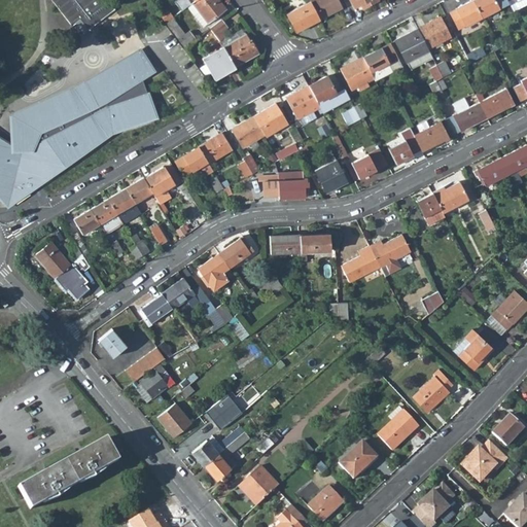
[(50,0),(73,26),(81,19),(90,29),(112,8),(107,2),(105,3),(102,0),(50,0)]
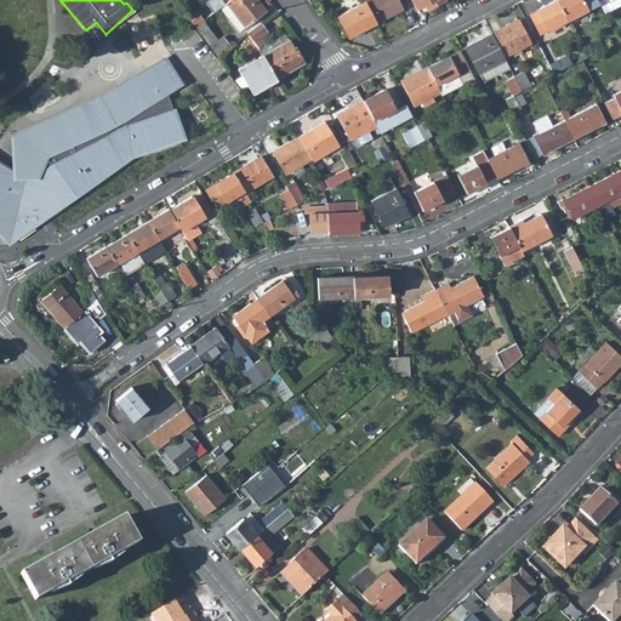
[(226,5),(231,0),(209,0),(204,4),(212,15),(220,9),(226,5)]
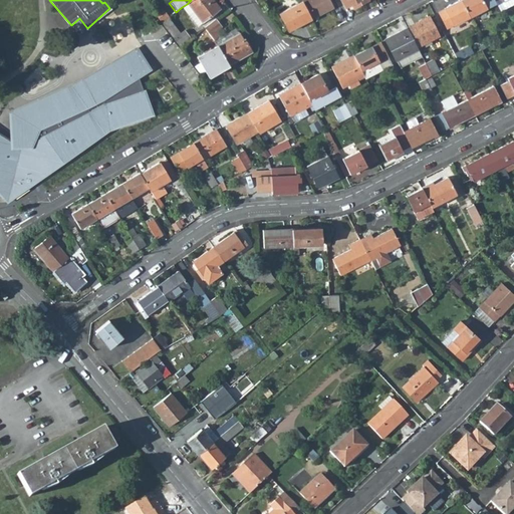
[(211,0),(191,0),(187,4),(200,22),(200,23),(219,9),(211,0)]
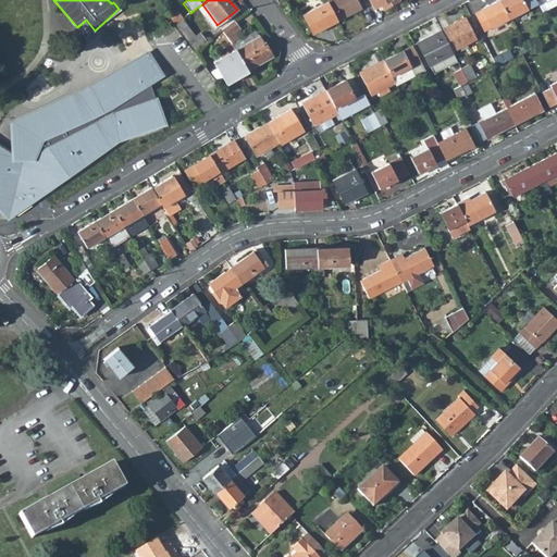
[(361,10),(356,0),(327,0),(329,1),(338,21),(361,10)]
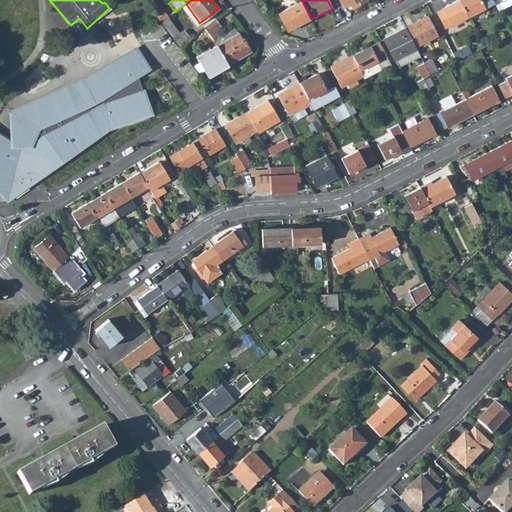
[(339,0),(344,8),(351,5),(352,8),(367,0),(339,0)]
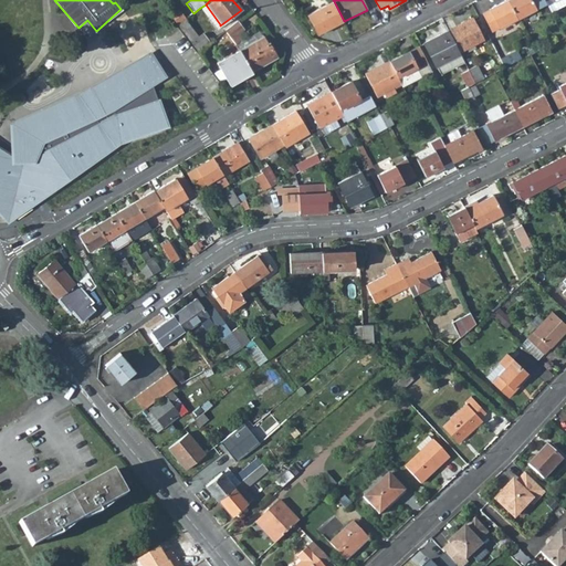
[(483,13),(492,32),(517,20),(515,16),(506,0),(490,9),(491,10),(483,13)]
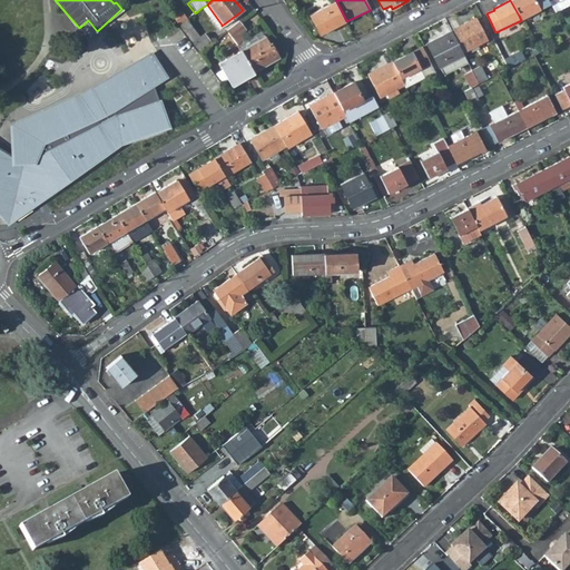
[(510,0),(519,16),(548,1),(547,0),(510,0)]
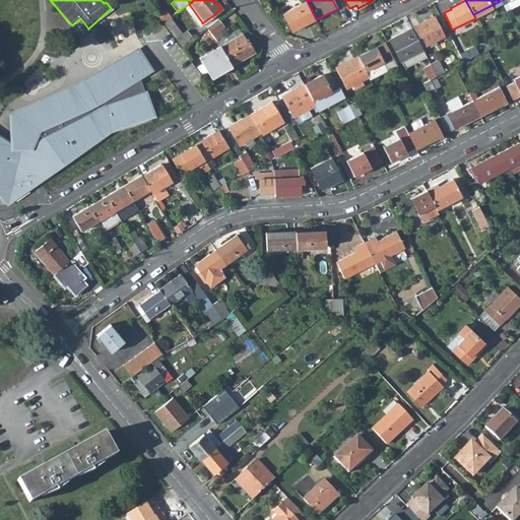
[(283,13),(293,30),(316,19),(307,1),(283,13)]
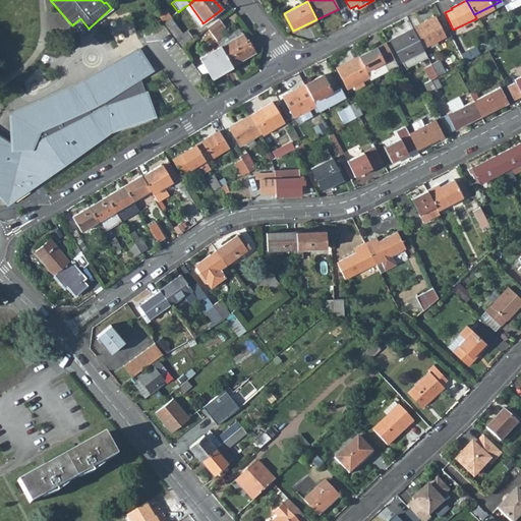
[(203,22),(189,4),(184,7),(198,26),(203,22)]
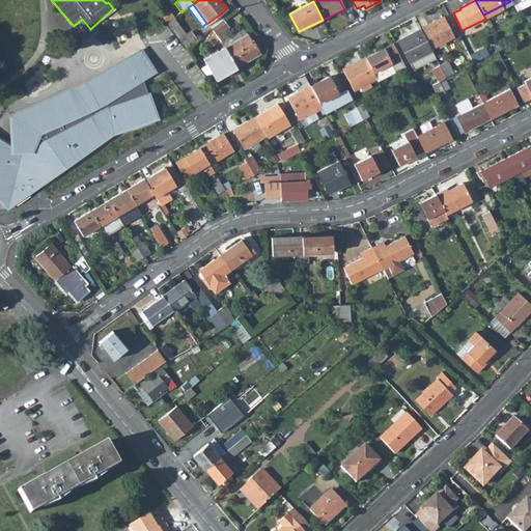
[(160,16),(166,24),(173,19),(167,10),(160,16)]
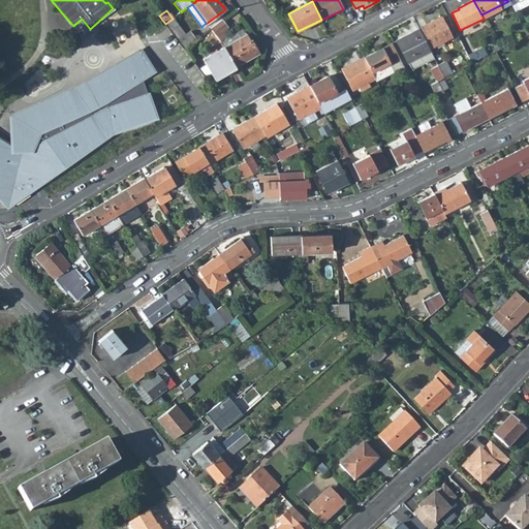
[(167,26),(183,47),(195,38),(189,30),(185,33),(174,18),(173,19),(165,24),(167,26)]
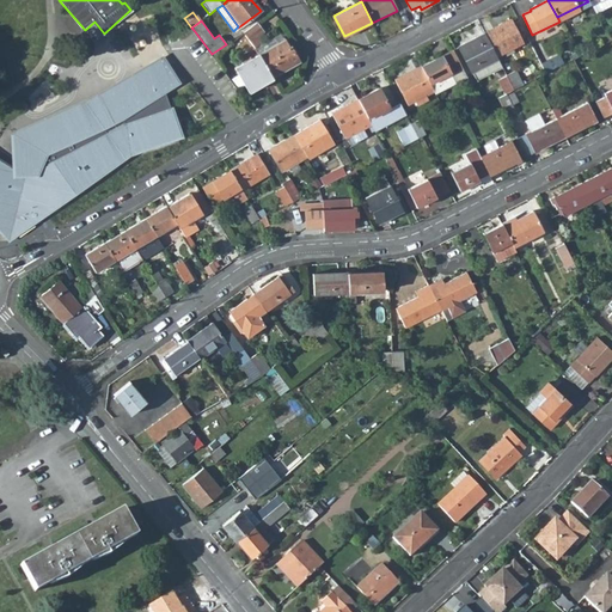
[(497,57),(524,44),(512,20),(485,34),(497,57)]
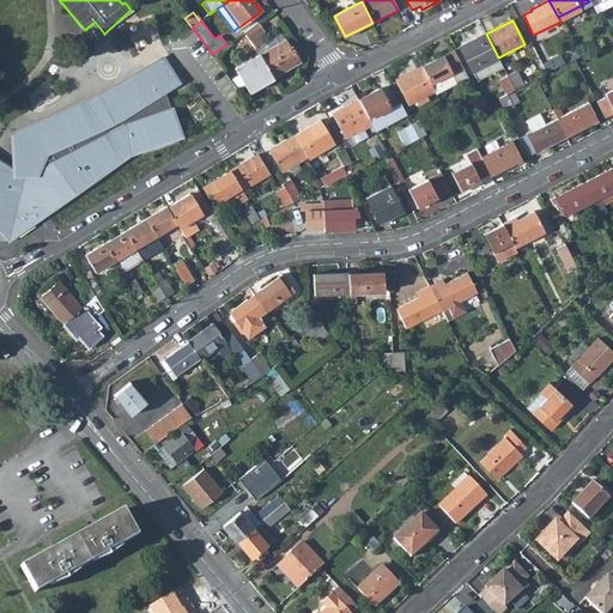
[(262,32),(256,23),(242,34),(248,43),(253,49),(261,44),(256,37),(262,32)]
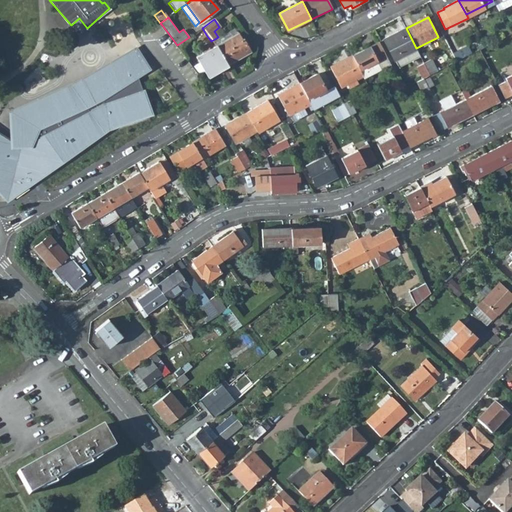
[(406,28),(383,39),(398,68),(421,57),(416,48),(406,28)]
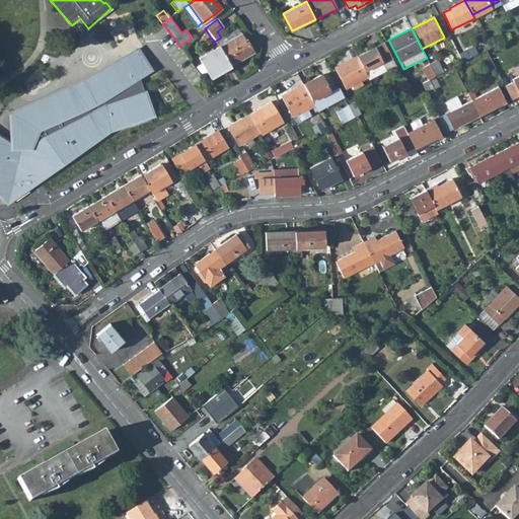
[(99,29),(94,35),(102,43),(107,38),(99,29)]
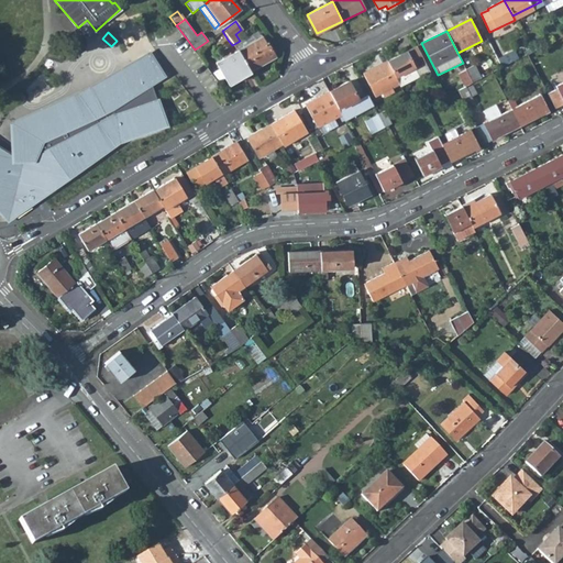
[(260,39),(255,32),(240,41),(232,45),(236,52),(260,39)]
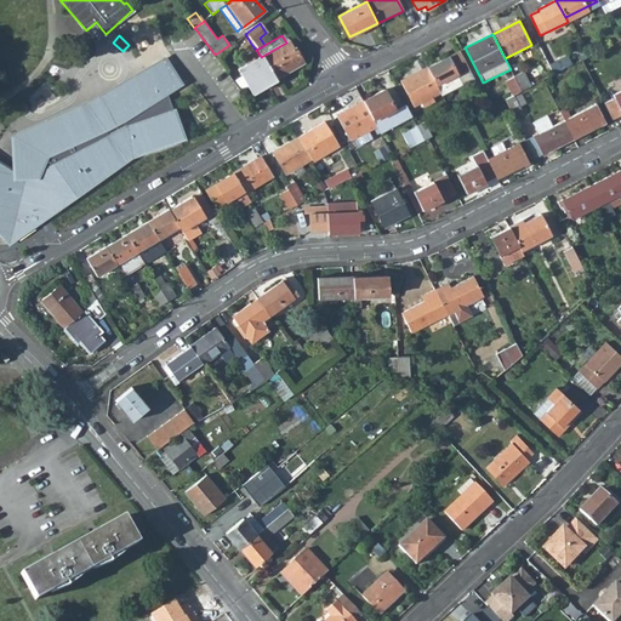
[(294,55),(286,43),(261,57),(274,80),(302,64),(295,53),(294,55)]
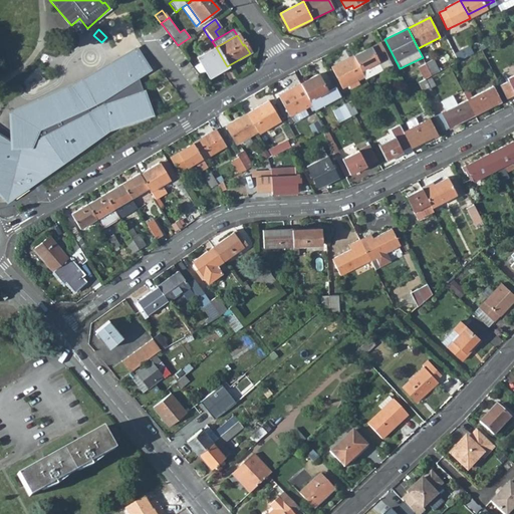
[(381,67),(378,62),(389,56),(381,42),(370,47),(354,55),(365,76),(381,67)]
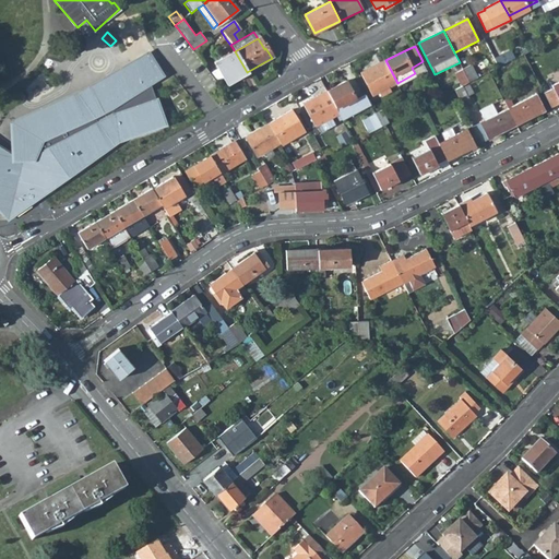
[(164,74),(150,50),(91,84),(12,120),(12,152),(0,143),(0,209),(10,218),(22,214),(37,203),(45,199),(125,144),(169,122),(159,96),(153,83),(164,74)]
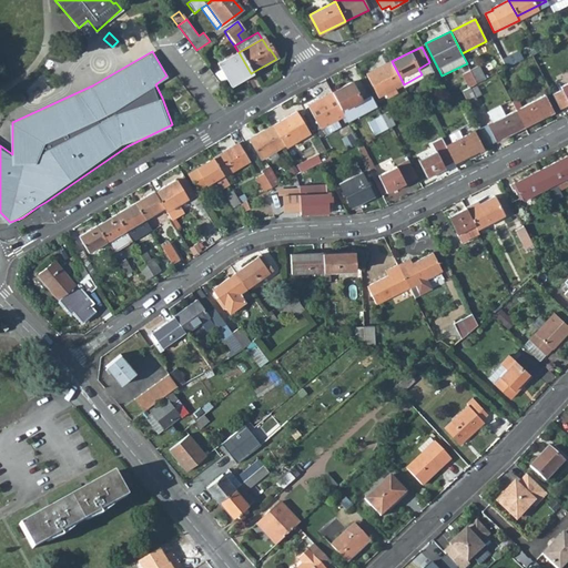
[(216,66),(229,87),(251,73),(239,52),(216,66)]
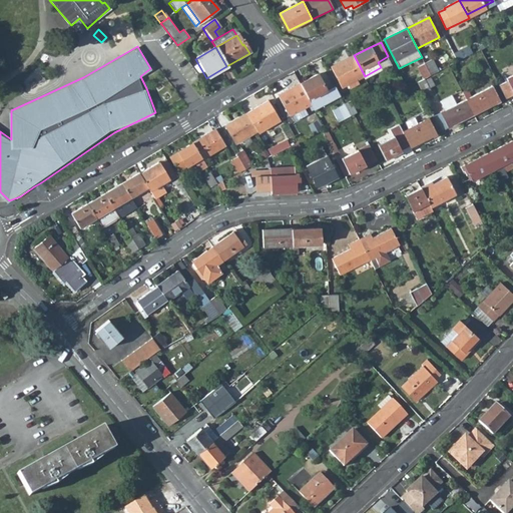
[(459,62),(472,55),(469,48),(455,55),(459,62)]
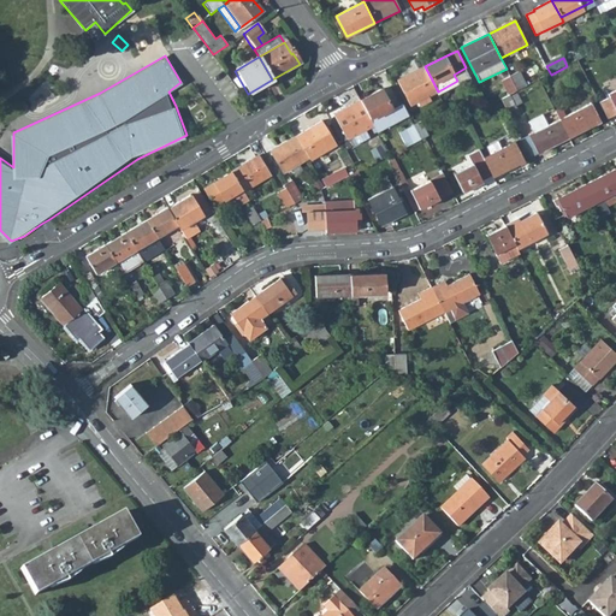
[(420,101),(430,95),(438,92),(425,66),(397,81),(410,106),(420,101)]
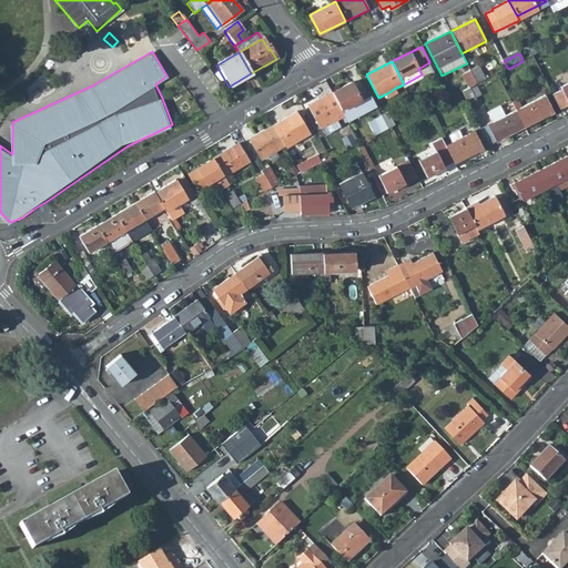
[(433,69),(429,62),(418,69),(422,74),(433,69)]
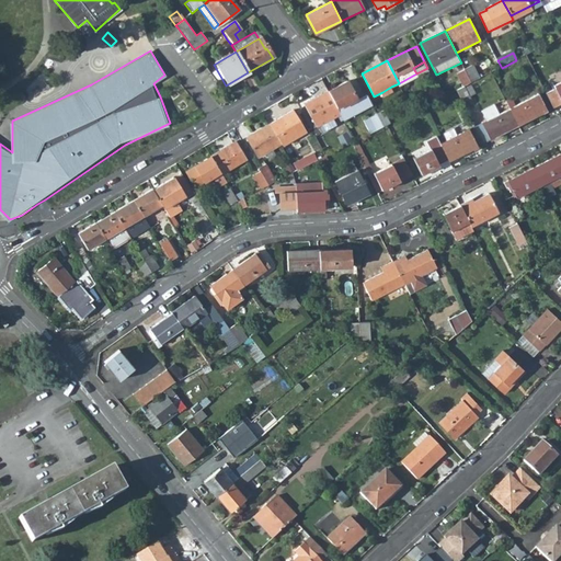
[(480,79),(473,65),(465,69),(472,82),(480,79)]
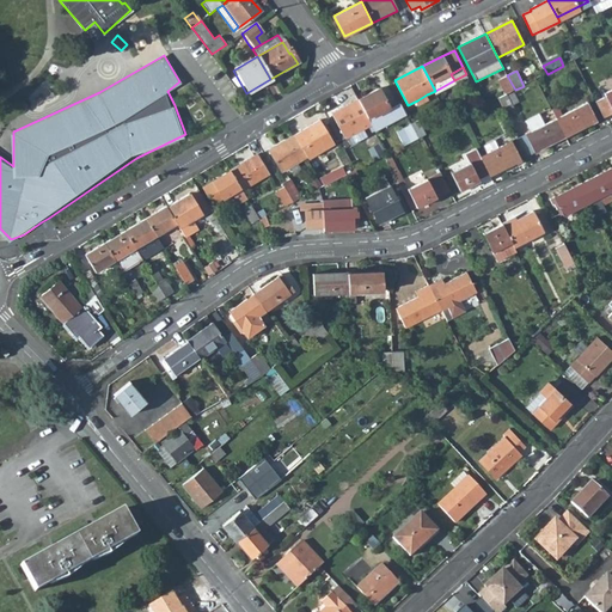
[(507,95),(515,90),(507,75),(500,79),(507,95)]
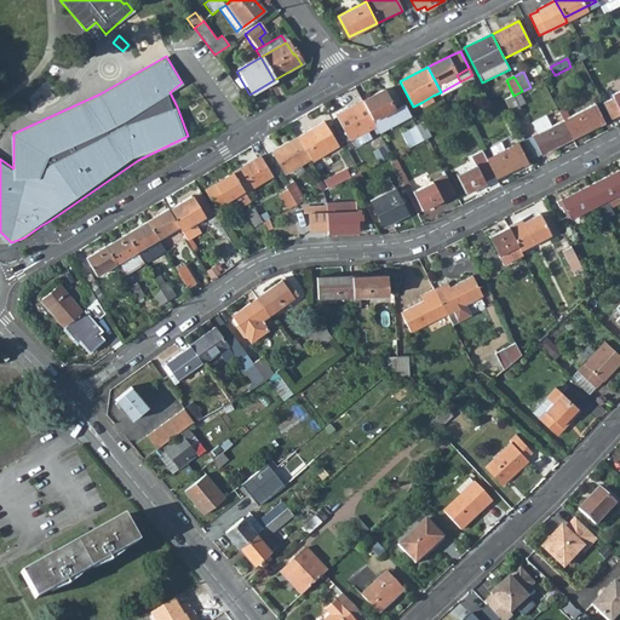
[(395,110),(383,90),(362,101),(372,119),(378,116),(379,119),(395,110)]
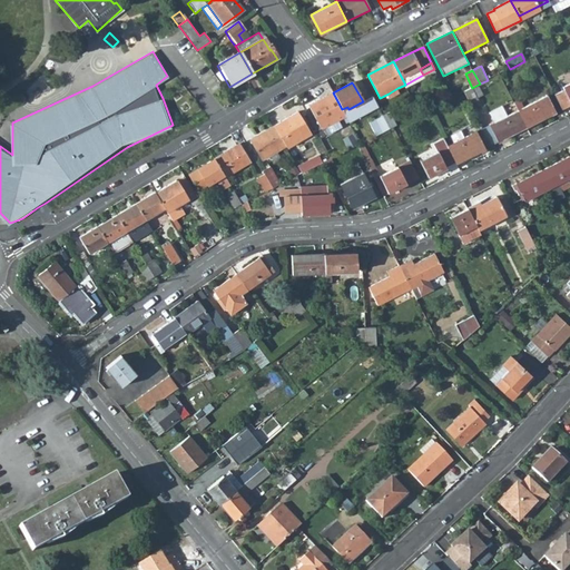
[(464,91),(470,104),(478,100),(472,88),(464,91)]
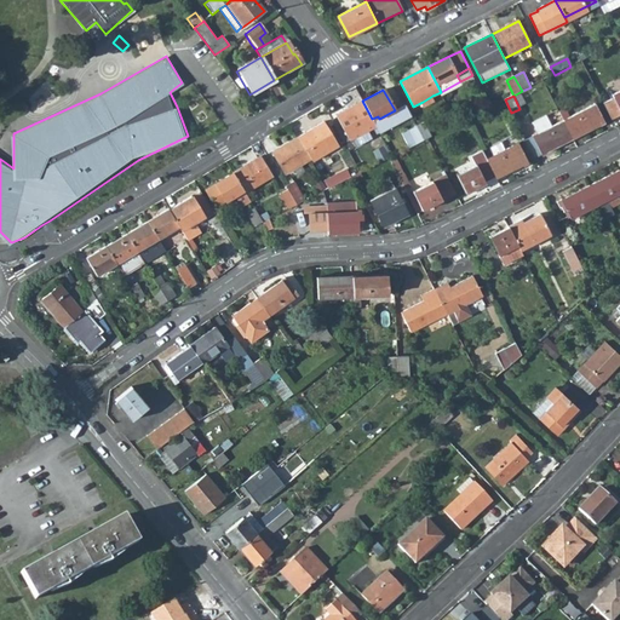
[(612,119),(619,114),(619,109),(614,97),(603,103),(612,119)]
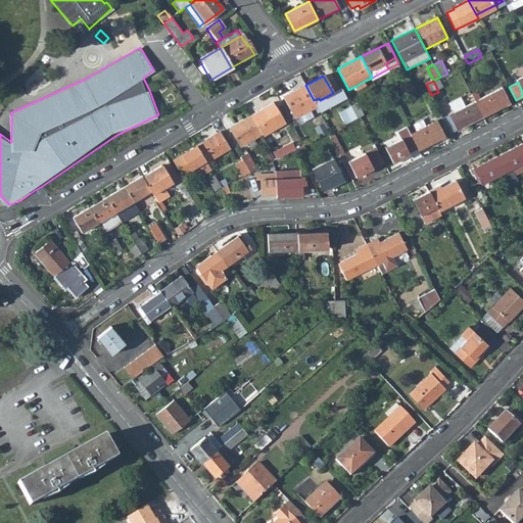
[(282,97),(294,119),(317,106),(314,100),(305,85),(282,97)]
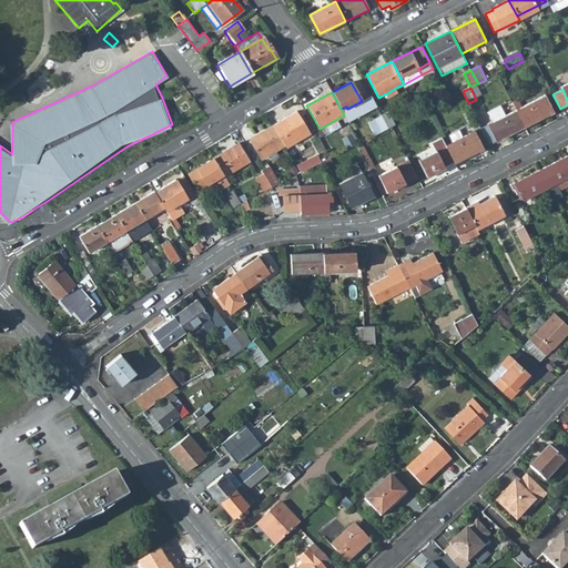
[(554,113),(546,97),(517,111),(525,128),(554,113)]
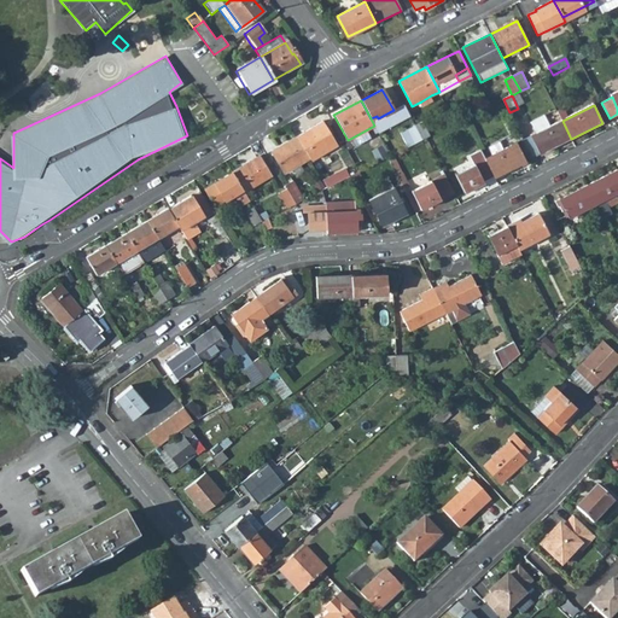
[(543,153),(543,152),(571,139),(563,121),(535,135),(534,134),(531,135),(541,155),(543,153)]
